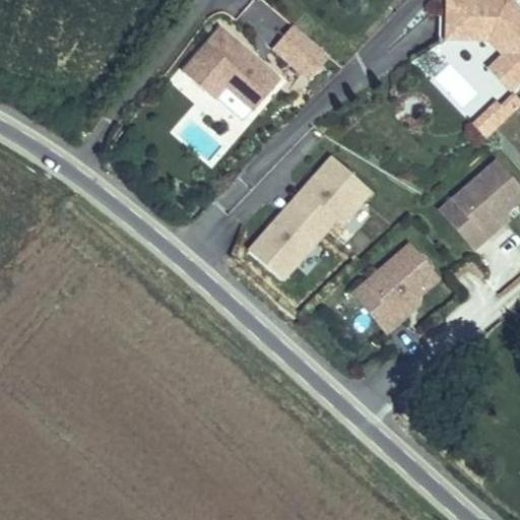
[(444,0),(443,41),(486,42),(500,55),(519,76),(519,15),(513,9),(516,6),(510,0),(444,0)]
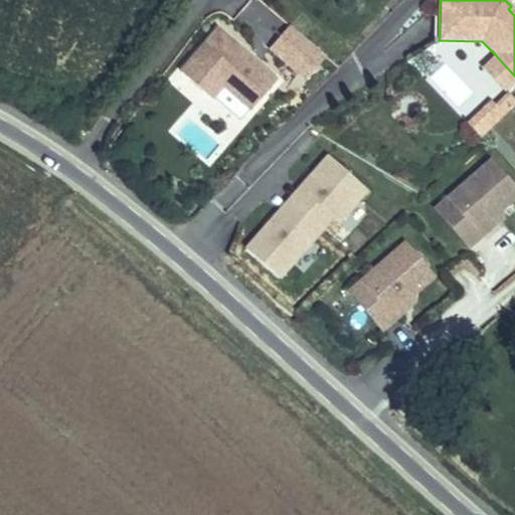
[(270,47),(306,79),(326,56),(290,25),(270,47)]
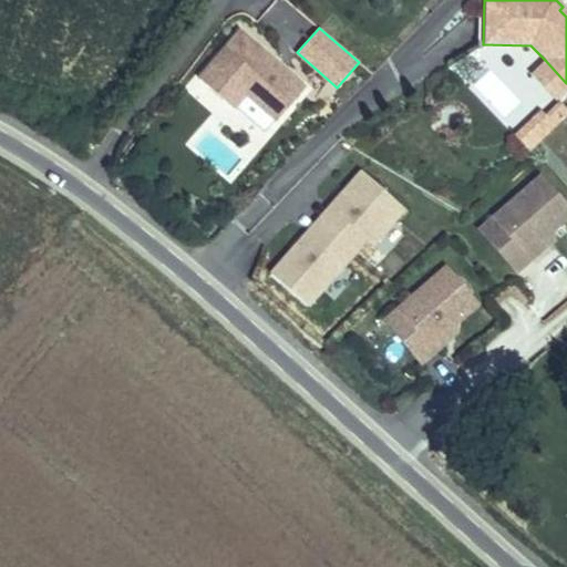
[(277,122),(305,89),(239,32),(198,80),(233,110),(246,94),(277,122)]
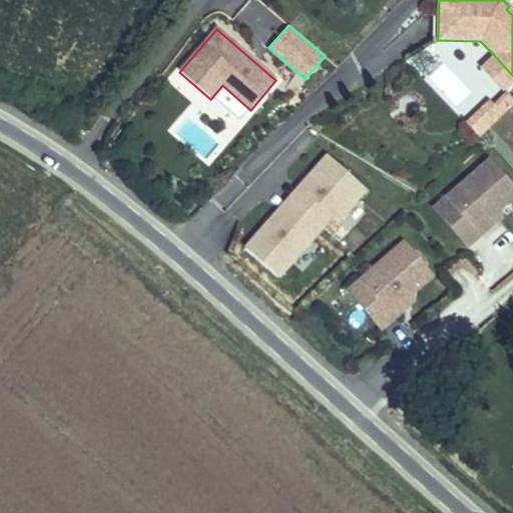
[(504,90),(512,81),(512,75),(493,54),(481,66),(504,90)]
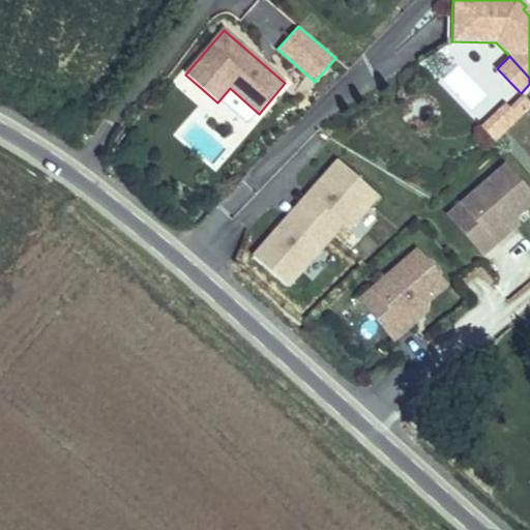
[(504,134),(529,108),(529,104),(525,98),(511,111),(506,106),(492,119),(504,134)]
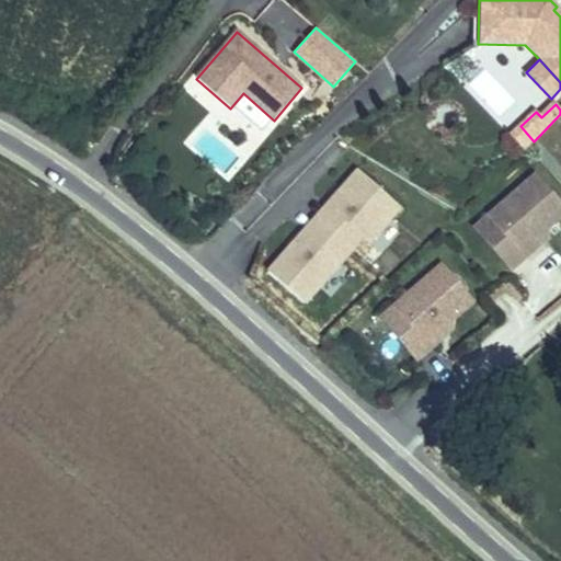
[(524,150),(534,141),(521,126),(510,136),(524,150)]
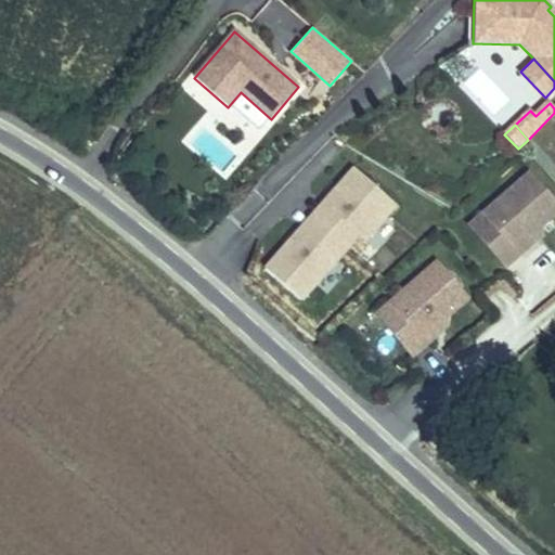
[(353,167),(322,203),(331,210),(320,222),(348,246),(358,234),(364,240),(396,204),(353,167)]
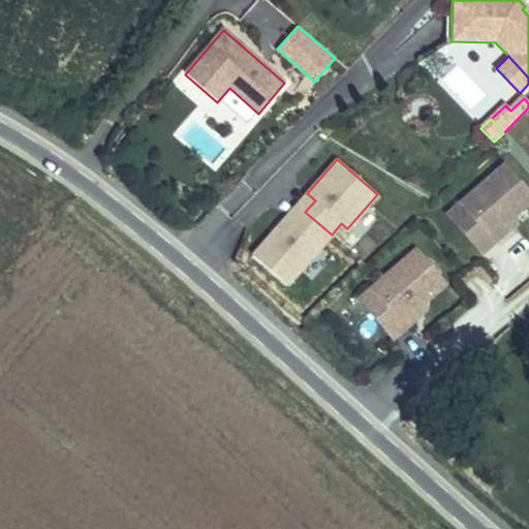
[(480,254),(495,242),(490,236),(509,220),(528,203),(528,192),(504,164),(460,203),(472,216),(459,228),(480,254)]
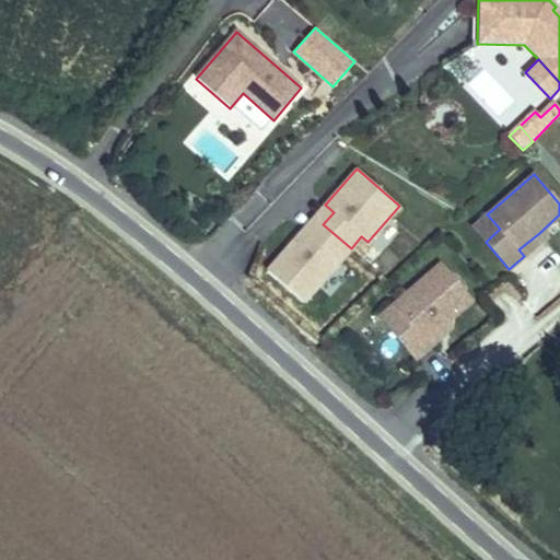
[(325,205),(314,218),(323,224),(334,212),(325,205)]
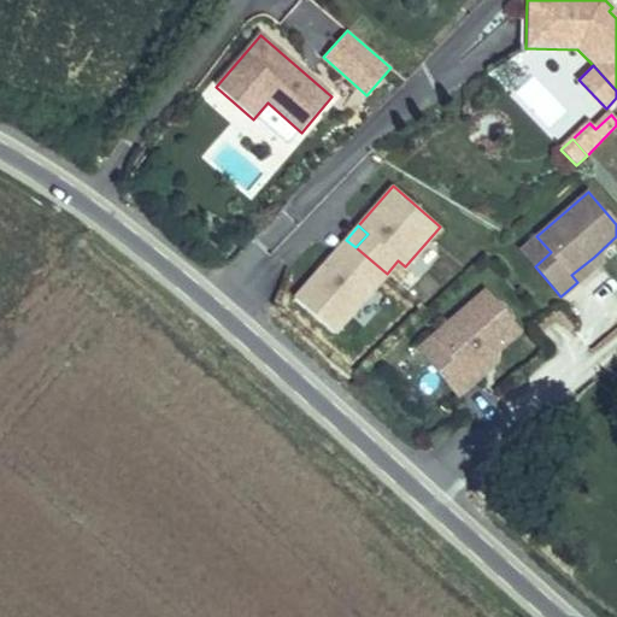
[(536,236),(521,250),(535,266),(551,252),(536,236)]
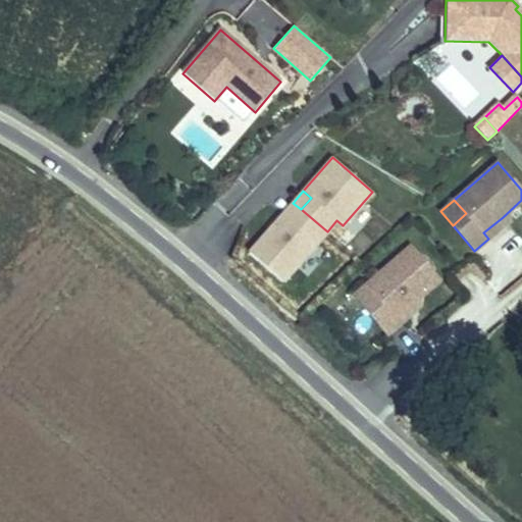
[(293,203),(283,214),(291,220),(301,209),(293,203)]
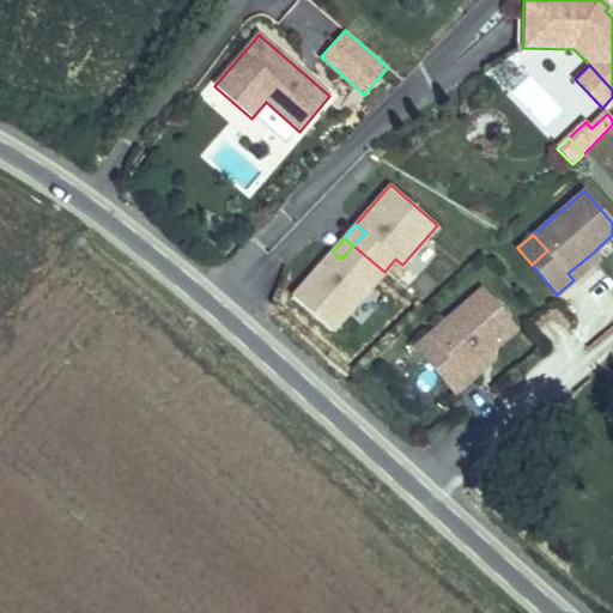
[(333,252),(292,297),(332,332),(384,272),(353,246),(341,259),(333,252)]
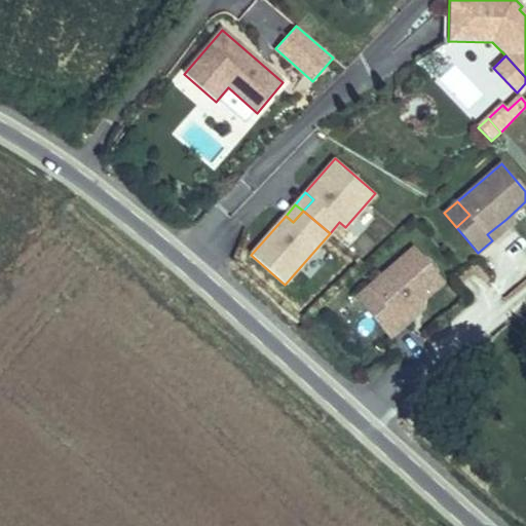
[(512,224),(506,219),(487,234),(492,240),(512,224)]
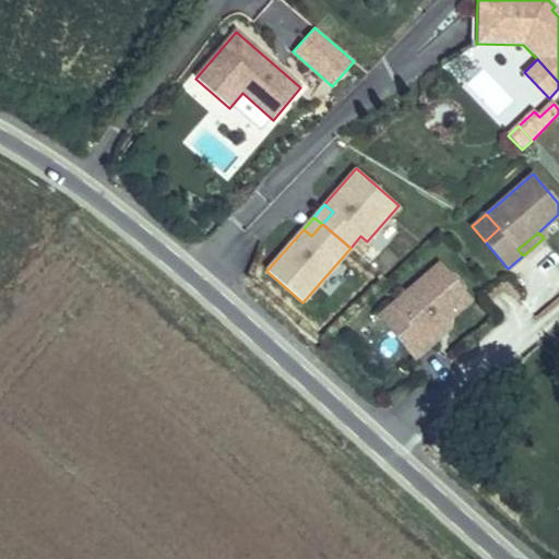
[(415,359),(430,346),(425,341),(445,323),(472,300),(440,264),(393,305),(406,320),(392,332),(415,359)]
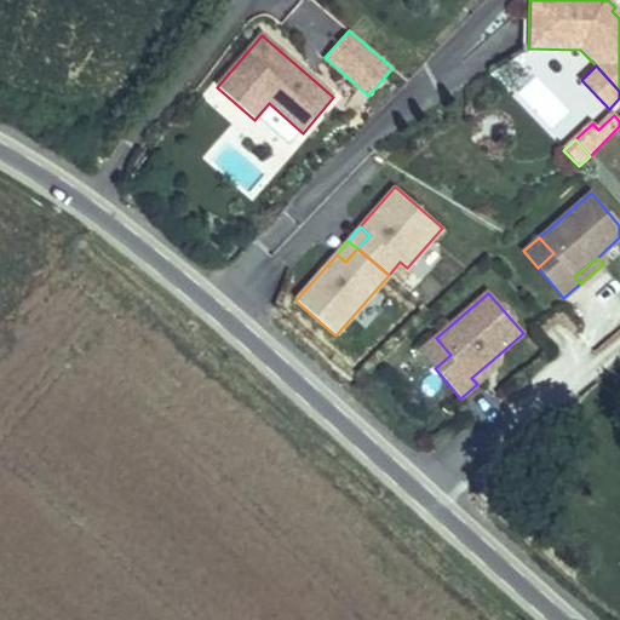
[(436,338),(420,351),(435,368),(451,355),(436,338)]
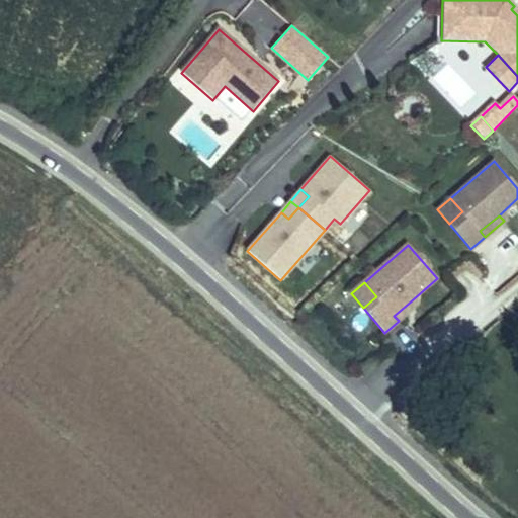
[(394,316),(399,321),(417,305),(413,299),(394,316)]
